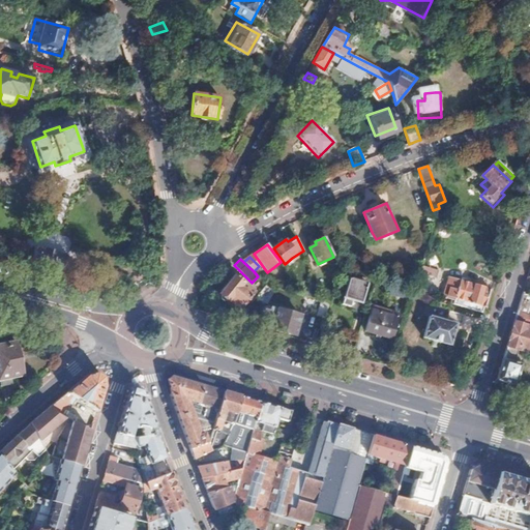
[(434,277),(436,269),(421,265),(420,267),(418,273),(425,275),(434,277)]
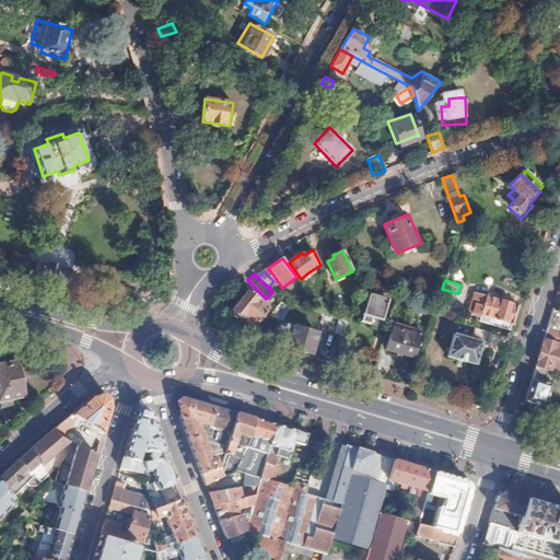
[(444,311),(450,291),(442,289),(436,308),(444,311)]
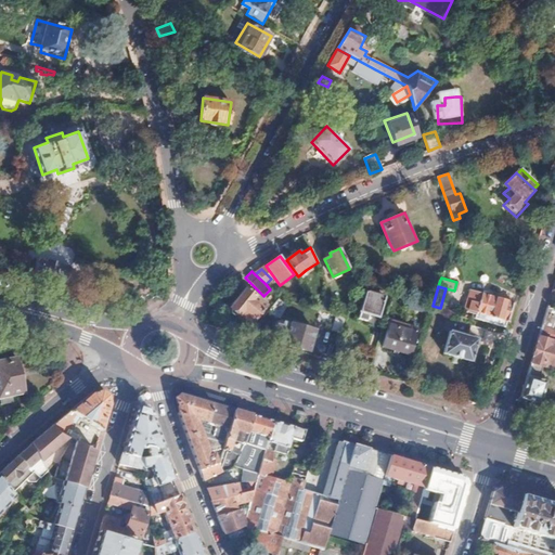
[(250,323),(266,304),(245,287),(230,306),(231,307),(230,309),(230,311),(231,313),(233,314),(235,314),(237,312),(250,323)]
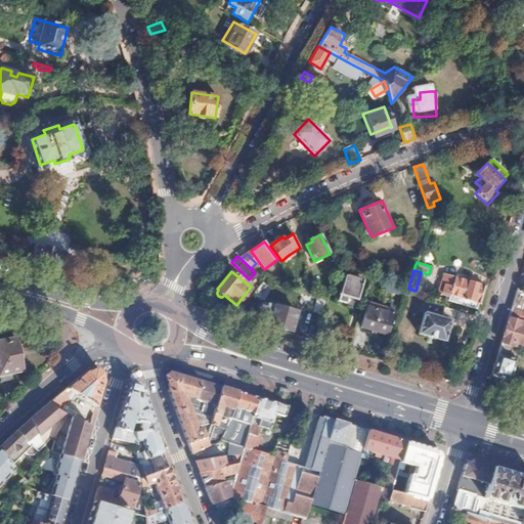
[(479,303),(484,286),(444,274),(439,291),(442,292),(442,295),(447,296),(446,300),(476,308),(478,303),(479,303)]
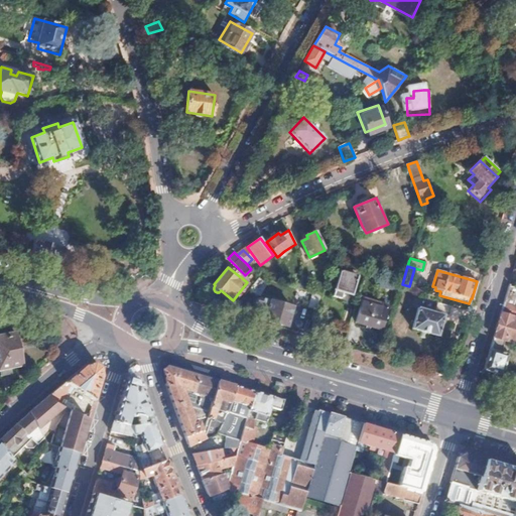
[(357,278),(339,273),(332,297),(341,299),(342,293),(352,296),(357,278)]
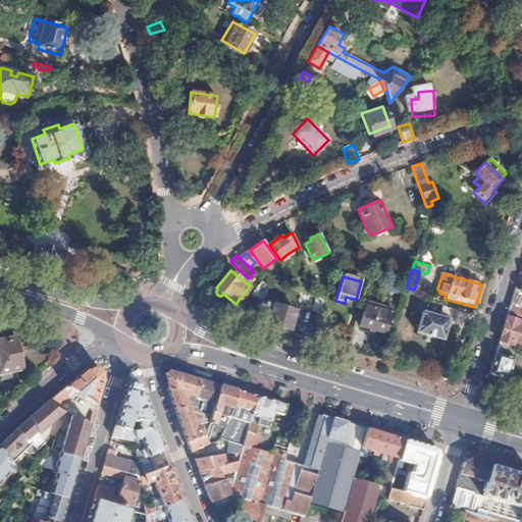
[(312,295),(316,282),(306,279),(303,293),(312,295)]
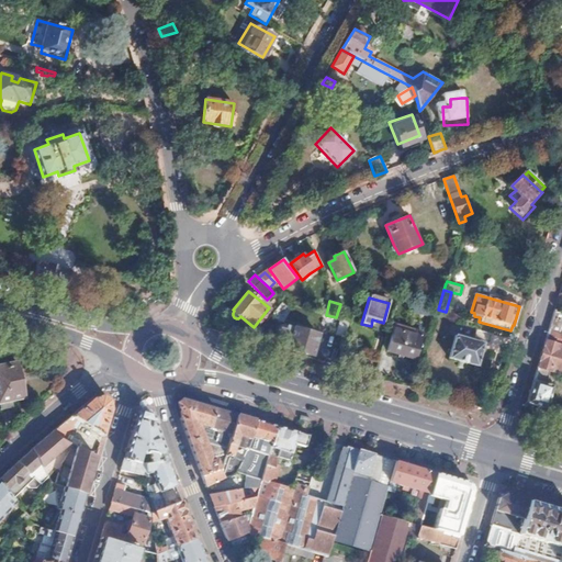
[(433,318),(435,308),(416,303),(413,313),(433,318)]
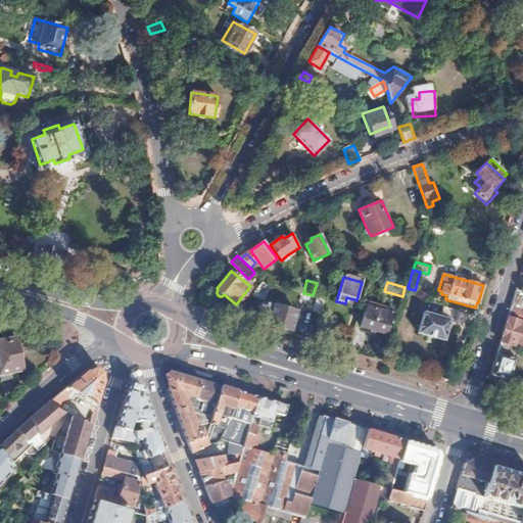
[(522,347),(522,308),(520,308),(522,299),(522,289),(516,288),(501,341),(511,344),(522,347)]
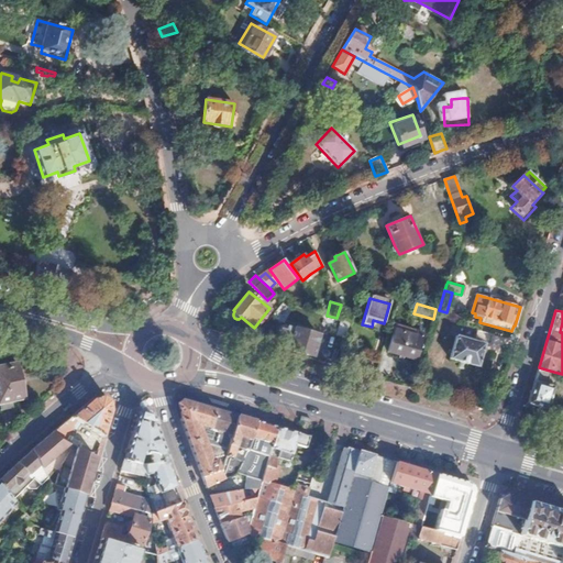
[(275,345),(312,356),(318,335),(284,326),(283,329),(282,329),(279,333),(275,345)]
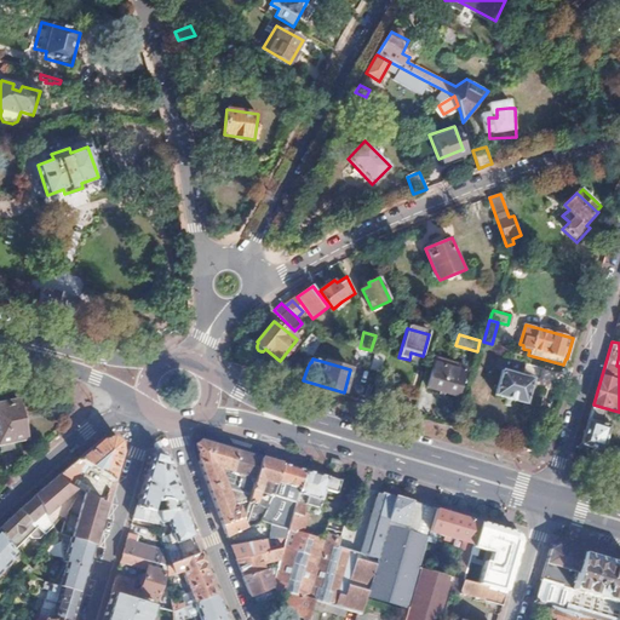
[(466,367),(437,359),(429,386),(458,396),(466,367)]
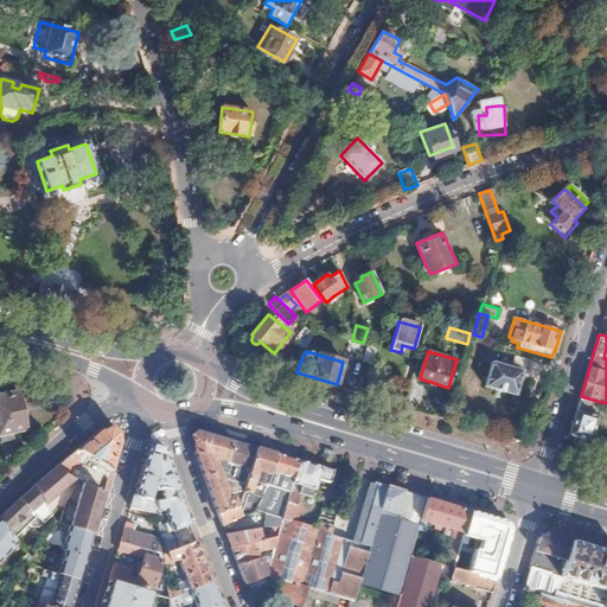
[(510,369),(513,357),(496,352),(492,364),(510,369)]
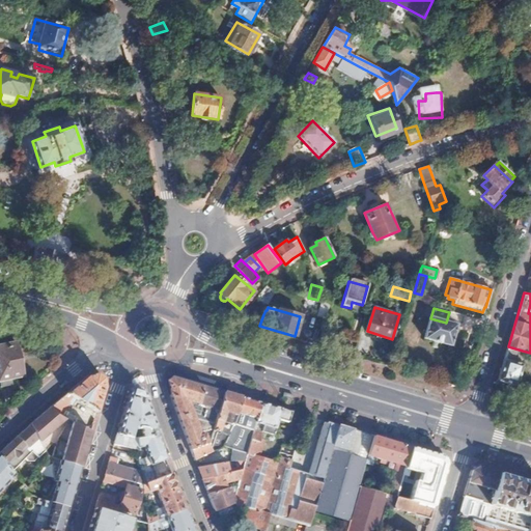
[(451,347),(457,326),(446,323),(430,318),(424,339),(451,347)]
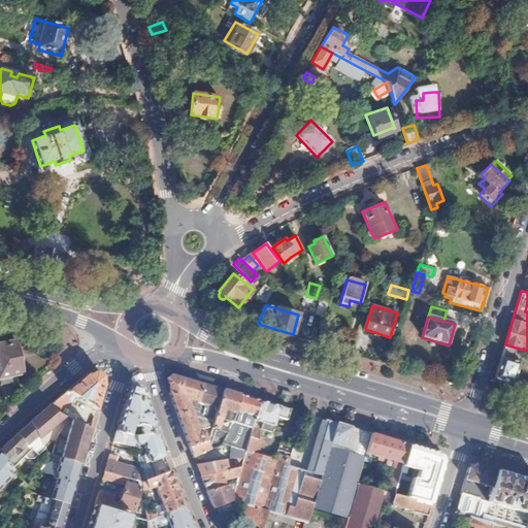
[(326,348),(331,333),(322,331),(318,345),(326,348)]
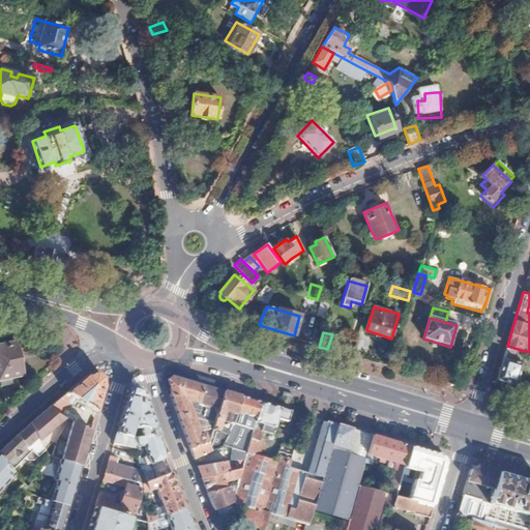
[(23,374),(17,342),(0,344),(0,378),(10,376),(23,374)]
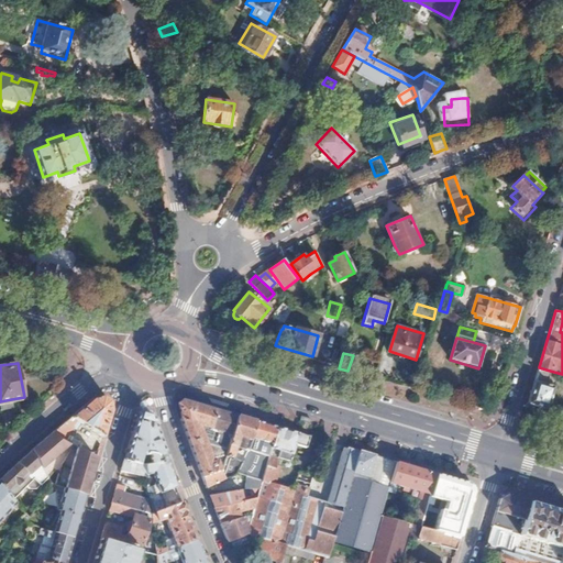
[(547,408),(553,386),(547,384),(550,371),(539,367),(528,403),(547,408)]
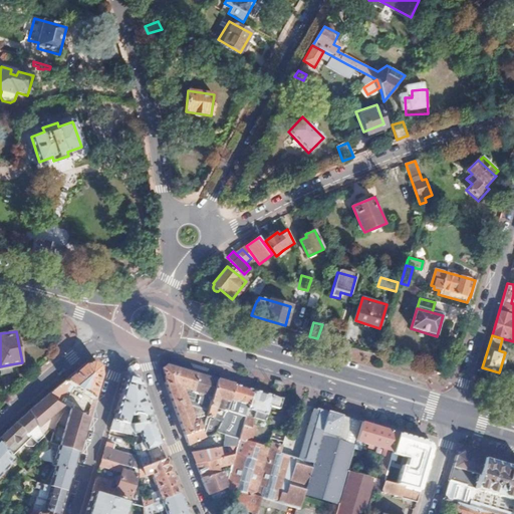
[(190,371),(192,365),(172,358),(165,363),(190,371)]
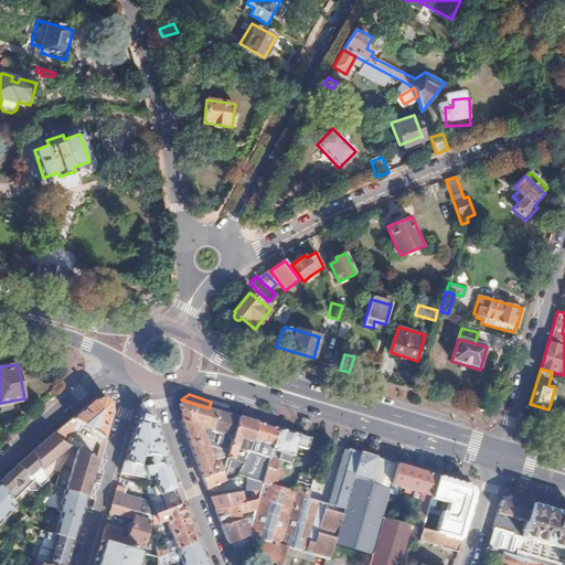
[(108,419),(110,413),(109,402),(104,398),(93,401),(67,422),(54,433),(61,440),(65,443),(73,428),(73,427),(74,424),(78,426),(81,424),(103,438),(108,419)]
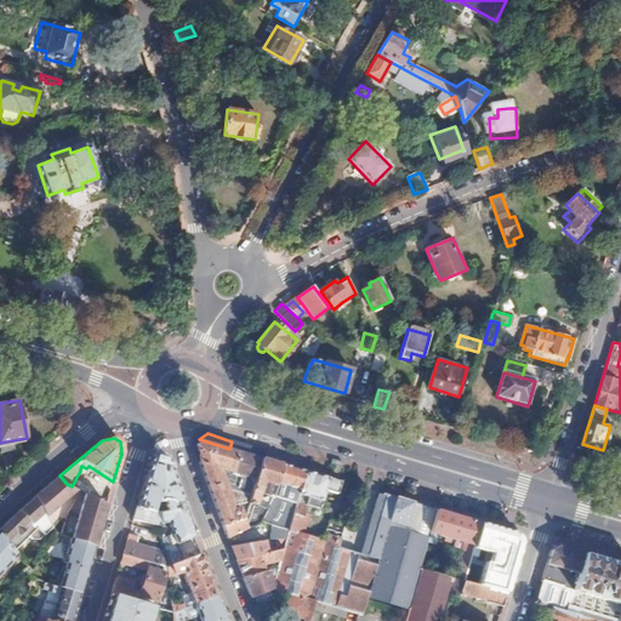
[(231,472),(237,451),(229,449),(199,439),(194,443),(199,461),(214,466),(221,467),(221,471),(223,472),(224,476),(228,476),(228,473),(227,472),(228,471),(231,472)]
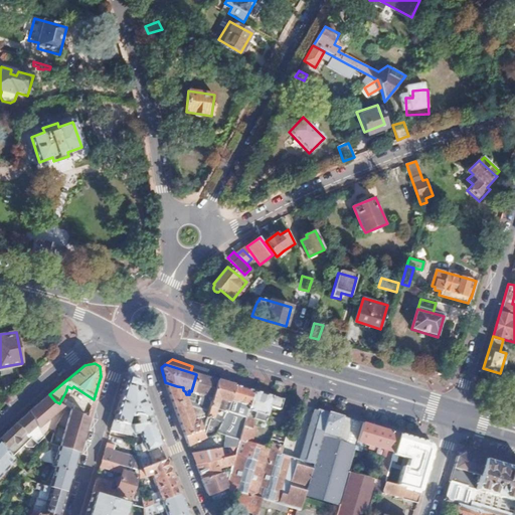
[(210,403),(217,380),(196,374),(191,391),(189,397),(210,403)]
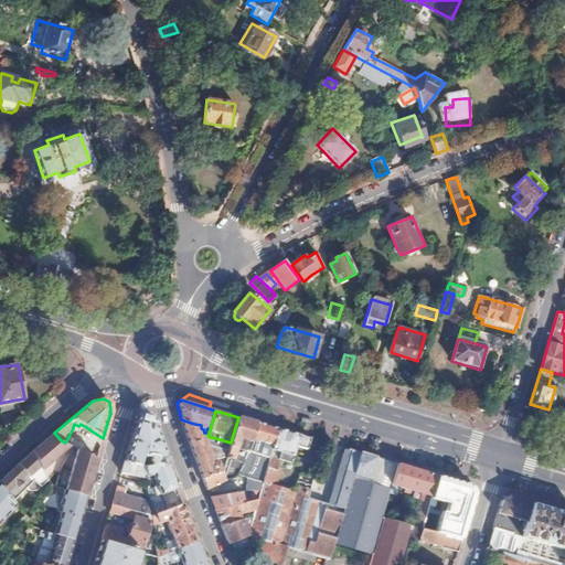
[(159,439),(150,415),(141,412),(139,413),(136,423),(125,460),(139,466),(142,455),(150,457),(153,466),(168,462),(159,439)]
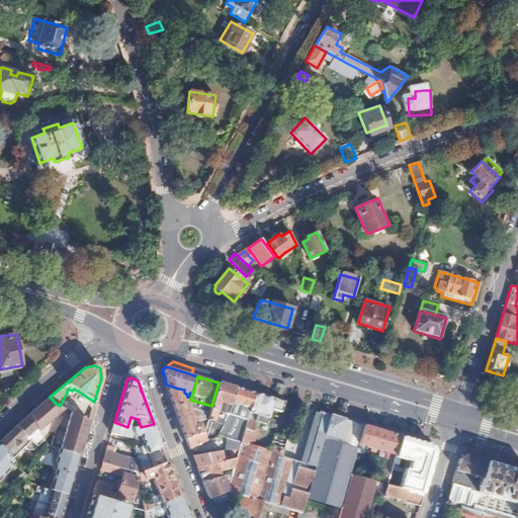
[(223,428),(237,387),(219,382),(211,406),(203,431),(202,431),(185,437),(189,448),(209,438),(222,431),(223,428)]
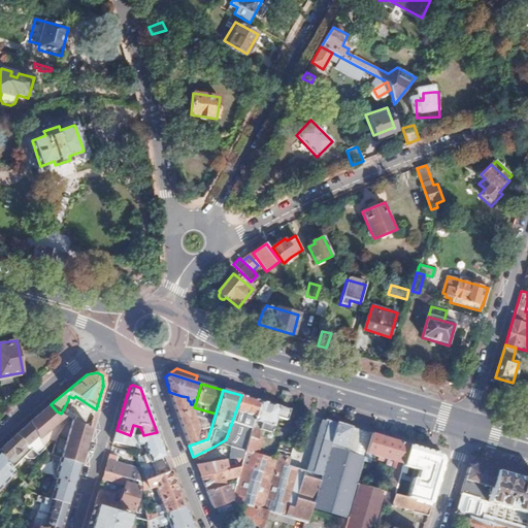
[(191,409),(189,402),(188,403),(187,400),(184,399),(183,399),(182,396),(169,392),(189,446),(206,439),(202,431),(196,433),(188,410),(191,409)]
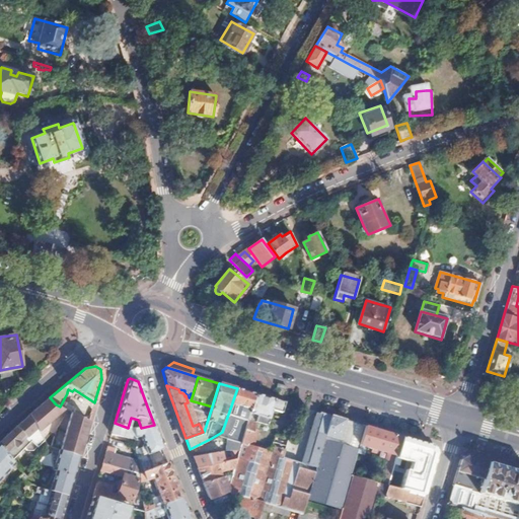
[(241,444),(256,394),(237,388),(223,429),(230,432),(228,440),(241,444)]
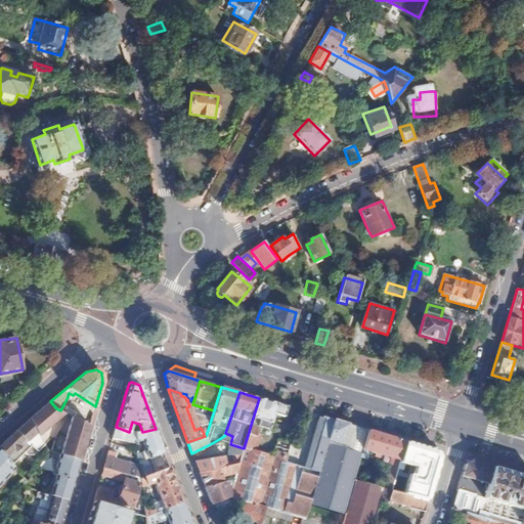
[(268,471),(272,456),(255,451),(260,434),(256,433),(259,426),(269,429),(274,413),(285,417),(288,406),(259,398),(244,448),(239,462),(268,471)]
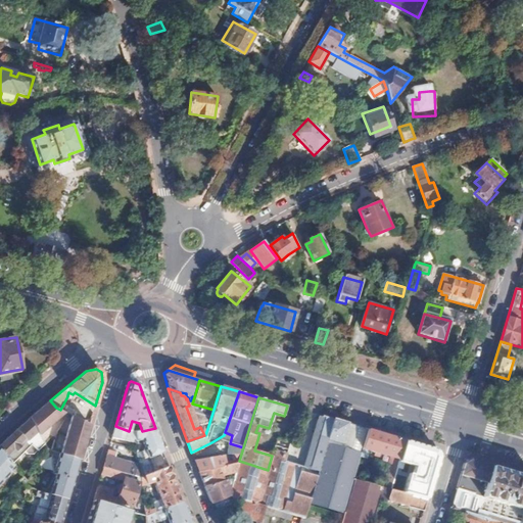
[(88,431),(90,425),(60,410),(56,408),(50,400),(37,412),(30,418),(43,443),(44,444),(49,439),(53,441),(50,450),(80,459),(88,431)]
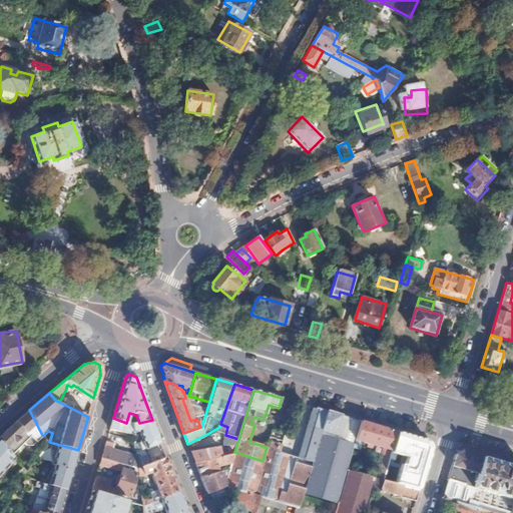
[(303,492),(328,411),(317,408),(316,412),(313,411),(298,457),(280,451),(281,445),(276,444),(278,438),(271,436),(267,447),(263,461),(234,452),(233,453),(231,462),(225,479),(224,485),(240,490),(260,496),(298,508),(303,492)]
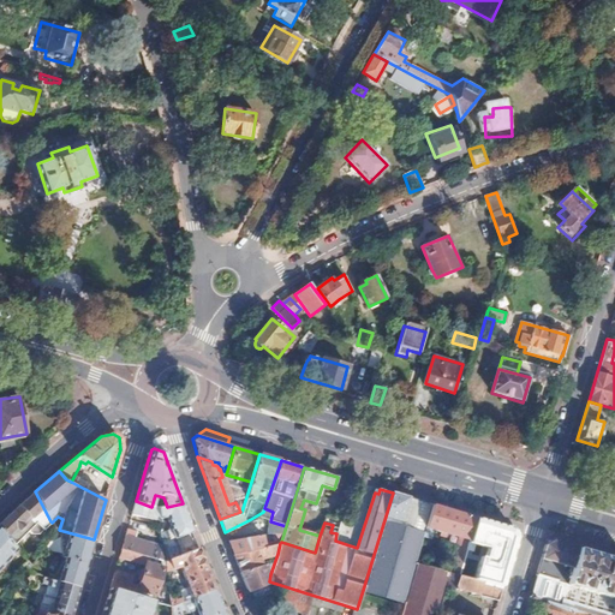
[(51,521),(35,491),(11,514),(0,524),(0,530),(13,544),(28,531),(30,535),(34,536),(39,536),(43,531),(42,525),(51,521)]
